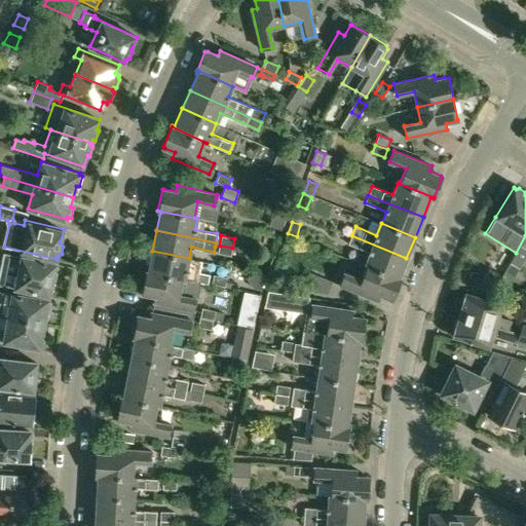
[(365,264),(400,278),(401,277),(399,277),(406,258),(351,235),(348,243),(370,253),(365,264)]
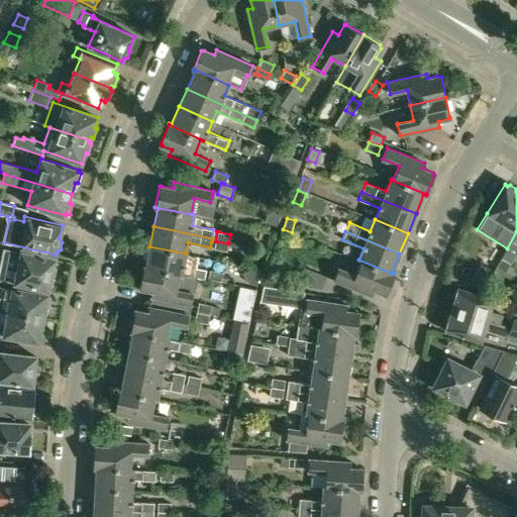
[(516,231),(507,248),(501,259),(511,264),(516,252),(516,231)]
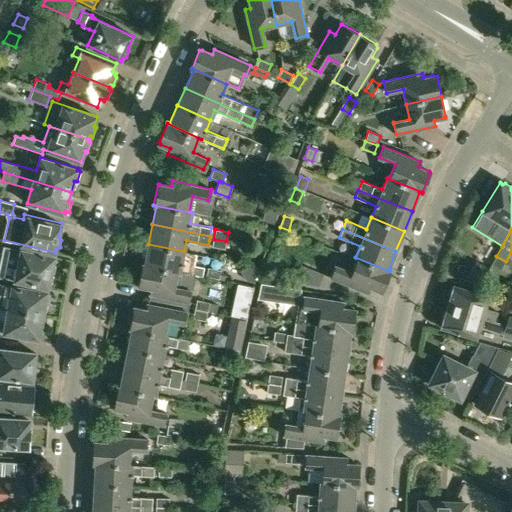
[(214,239),(212,246),(212,248),(224,250),(226,241),(214,239)]
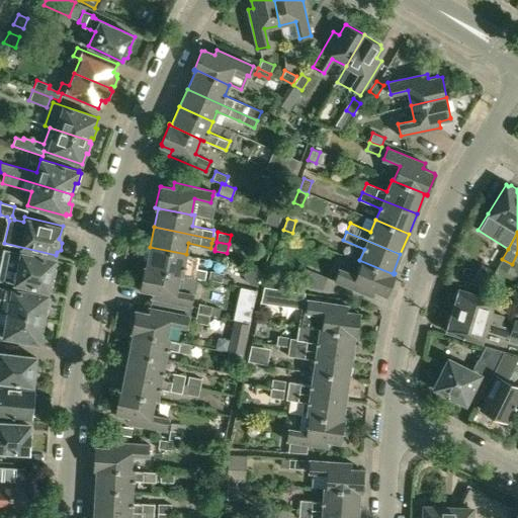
[(144,265),(183,274),(196,277),(204,278),(206,270),(184,265),(186,254),(150,247),(146,265),(144,265)]
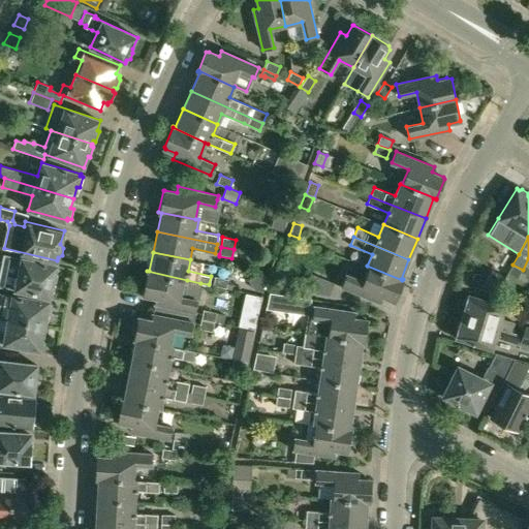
[(56,265),(5,254),(0,280),(0,286),(50,297),(51,292),(53,292),(55,284),(53,282),(56,265)]
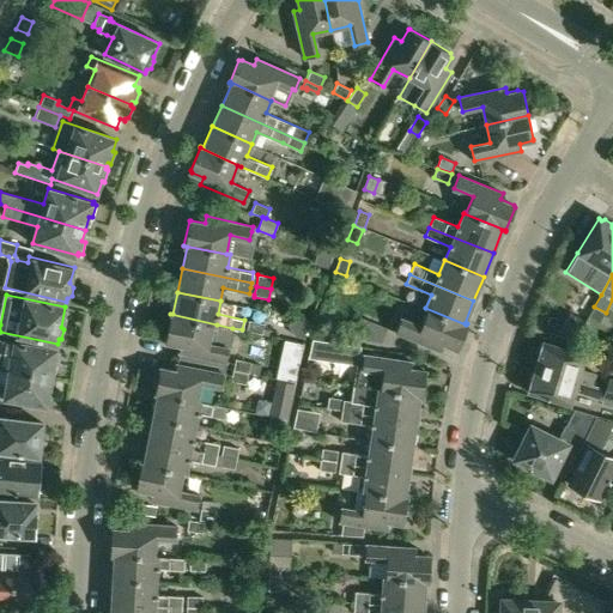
[(457,349),(466,325),(425,308),(425,309),(426,310),(420,326),(401,319),(396,332),(439,350),(443,343),(456,349),(457,349)]
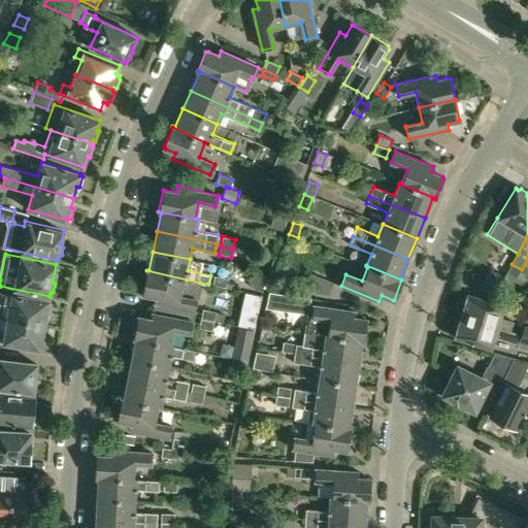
[(490,269),(479,289),(492,296),(503,277),(490,269)]
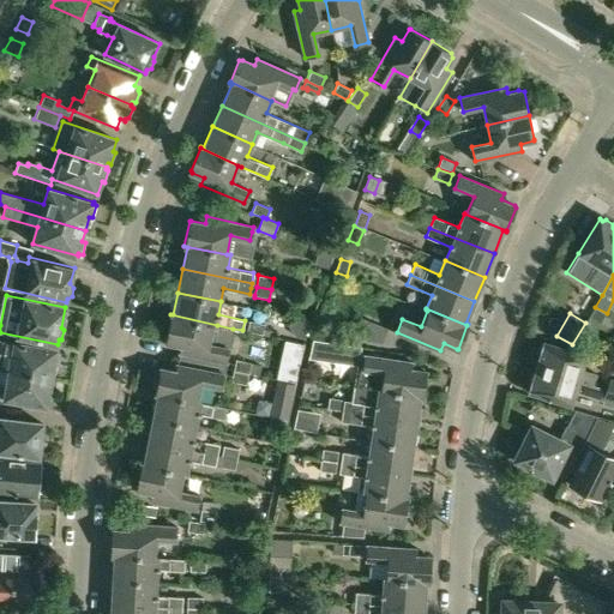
[(233,329),(217,325),(170,314),(166,339),(168,342),(180,345),(179,351),(227,361),(229,348),(233,329)]
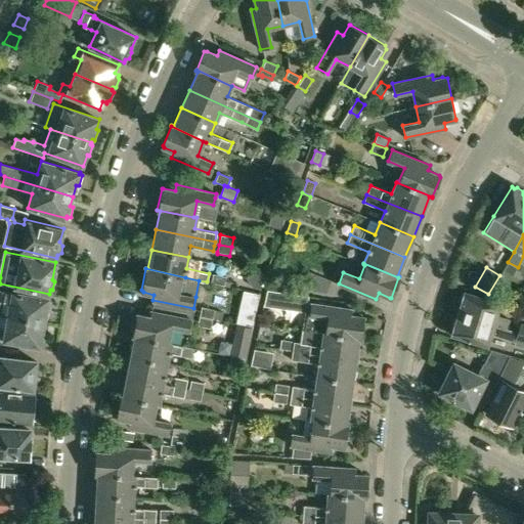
[(300,289),(326,293),(332,279),(308,270),(300,289)]
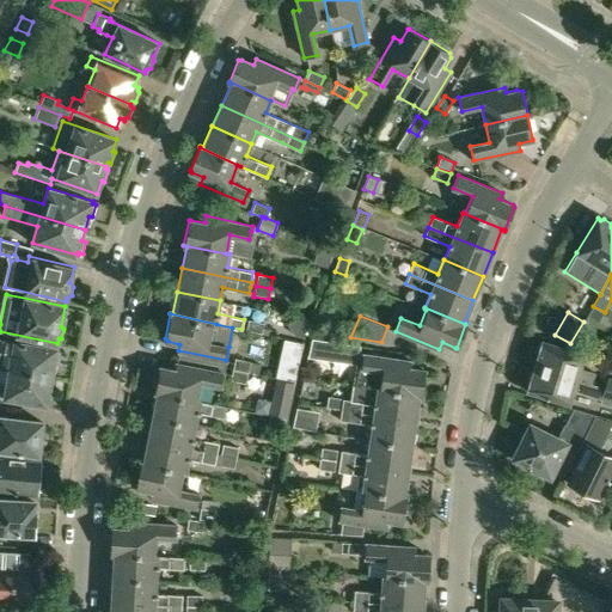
[(263,324),(249,320),(246,331),(262,335),(263,324)]
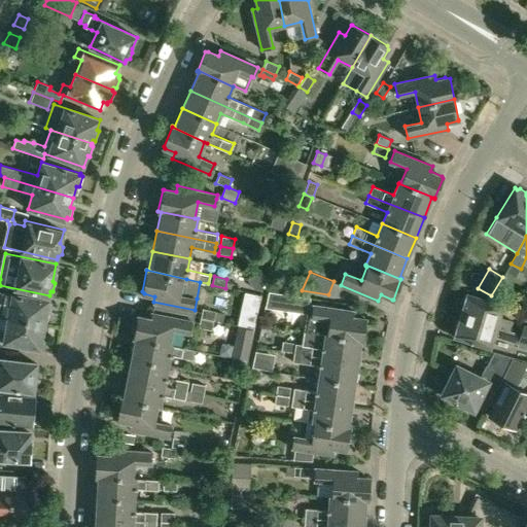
[(0,317),(9,318),(44,324),(44,322),(46,320),(48,312),(46,311),(48,300),(0,290),(0,317)]
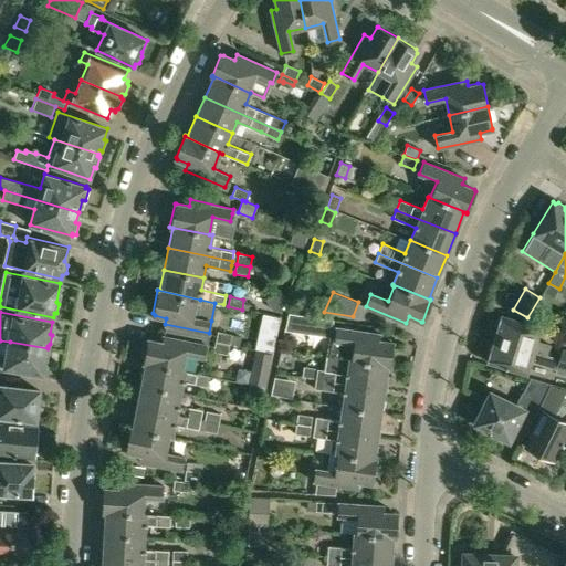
[(326,356),(390,366),(392,345),(390,342),(379,341),(380,334),(332,326),(333,320),(289,313),(284,331),(329,337),(326,356)]
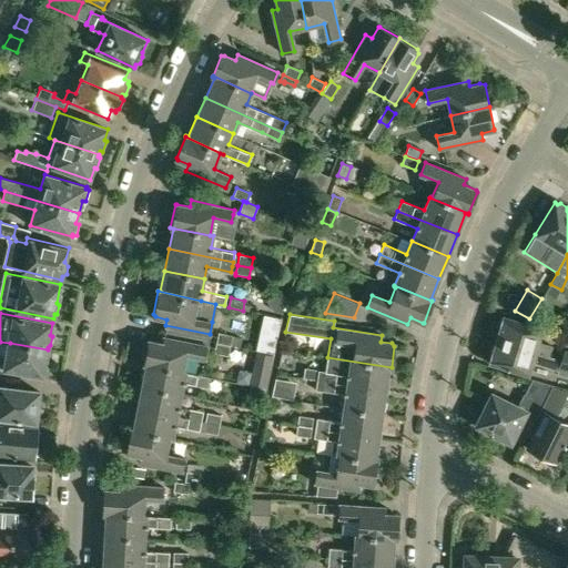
[(496,342),(548,357),(551,346),(538,342),(543,330),(504,317),(499,326),(500,330),(496,342)]
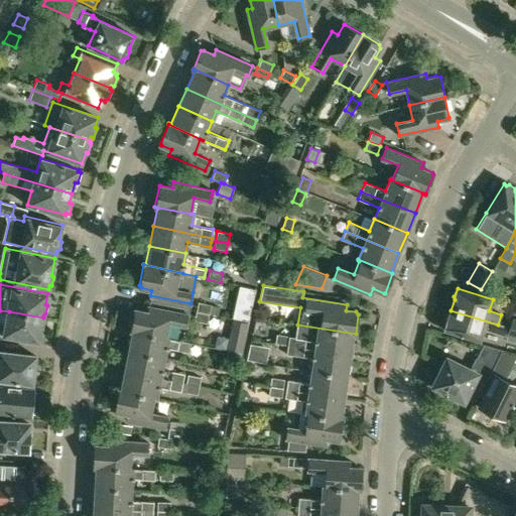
[(198,302),(196,313),(209,315),(211,305),(198,302)]
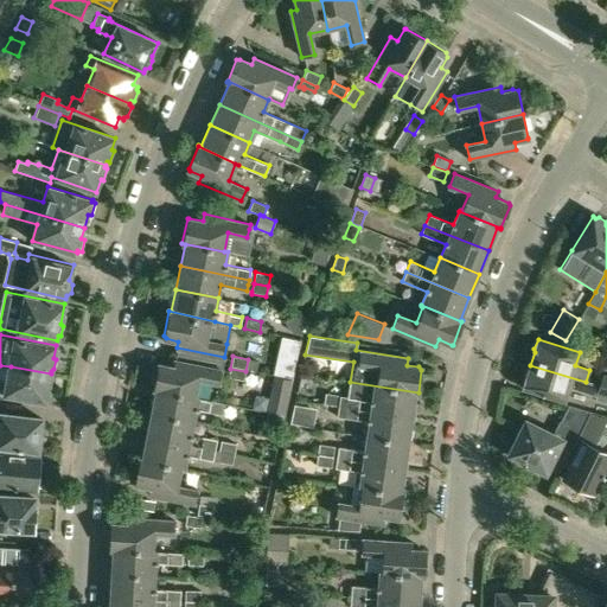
[(196,395),(198,381),(199,377),(219,382),(222,369),(174,359),(173,365),(160,363),(158,364),(153,388),(199,397),(199,396),(196,395)]
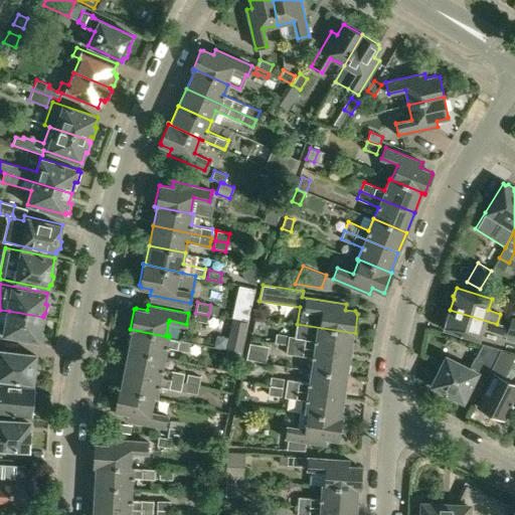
[(514,329),(508,327),(497,324),(450,310),(447,321),(445,321),(444,331),(478,341),(482,329),(505,336),(506,335),(514,338),(514,329)]
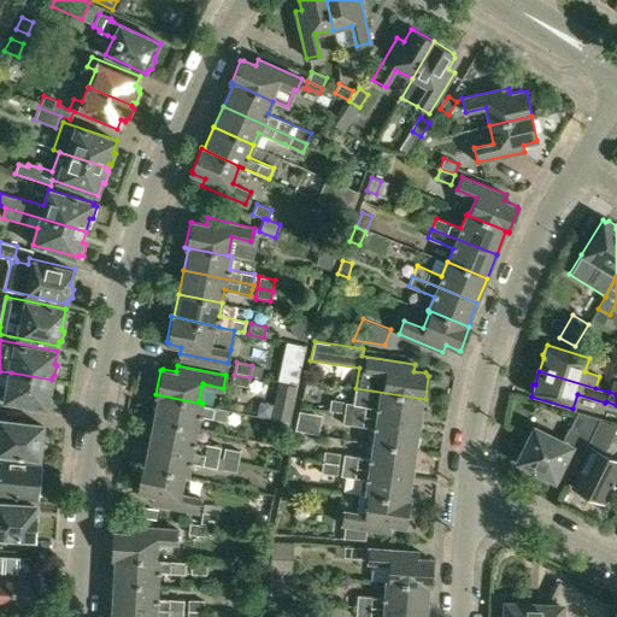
[(52,382),(52,380),(11,372),(7,388),(0,386),(0,400),(47,409),(50,394),(52,393),(53,385),(52,382)]
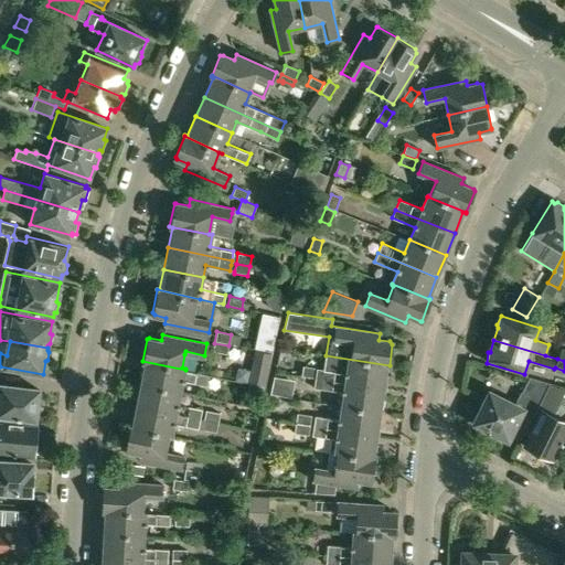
[(226,354),(228,345),(214,343),(213,351),(226,354)]
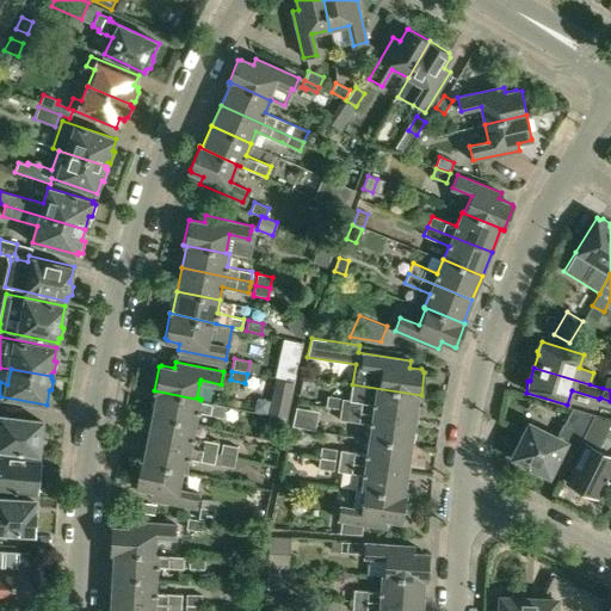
[(326,406),(341,408),(414,420),(418,396),(420,396),(421,395),(352,384),(350,399),(327,396),(326,406)]
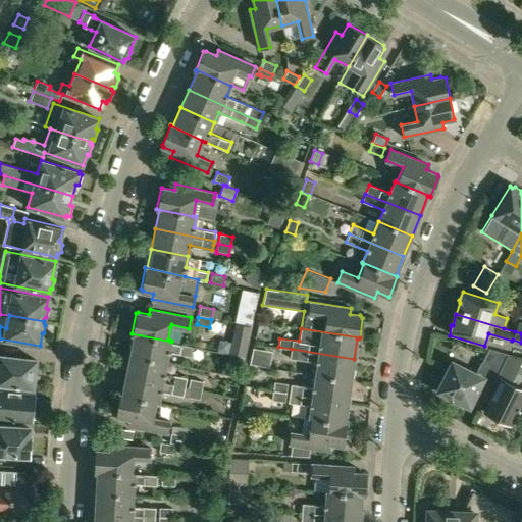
[(135,334),(131,355),(166,362),(169,351),(192,356),(193,347),(171,342),(132,333),(132,334),(135,334)]
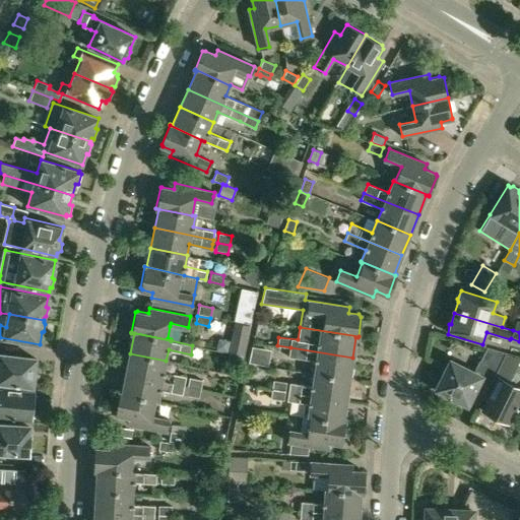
[(252,346),(249,363),(268,367),(271,350),(252,346)]
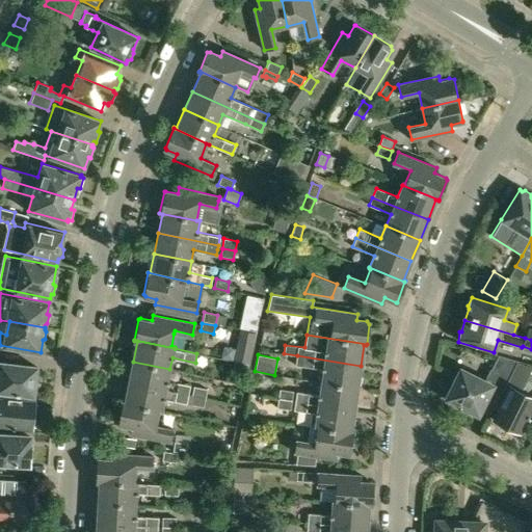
[(357,388),(361,366),(297,355),(295,365),(323,369),(321,382),(357,388)]
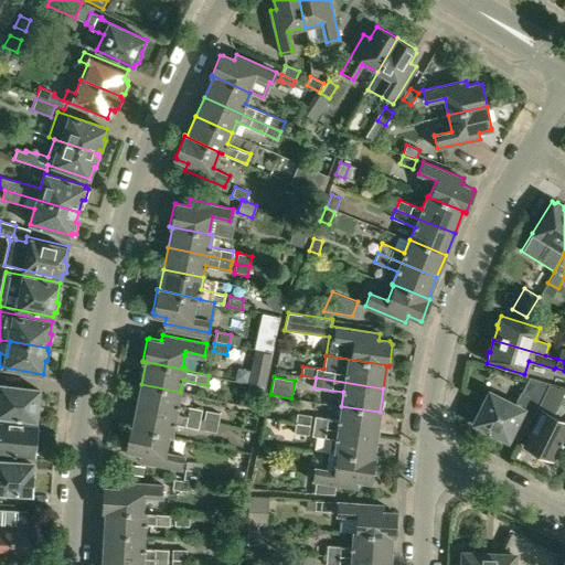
[(530,420),(535,409),(547,383),(529,379),(522,392),(521,392),(514,404),(489,392),(477,415),(476,415),(473,419),(475,425),(480,428),(481,427),(507,440),(520,416),(530,420)]
